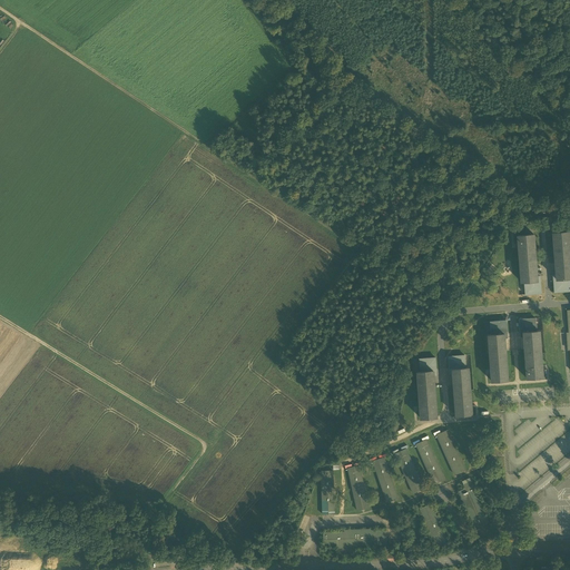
[(569,246),(569,232),(553,233),(557,279),(569,278),(569,277),(569,246)]
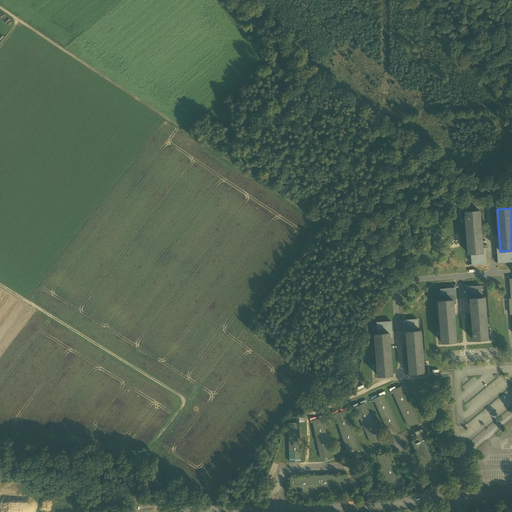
[(479,210),(465,211),(468,253),(471,253),(483,252),(479,210)]
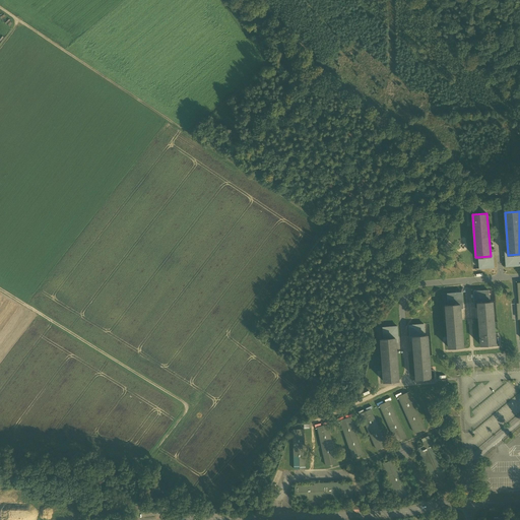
[(519,260),(519,254),(508,255),(505,255),(506,266),(519,265),(519,260)]
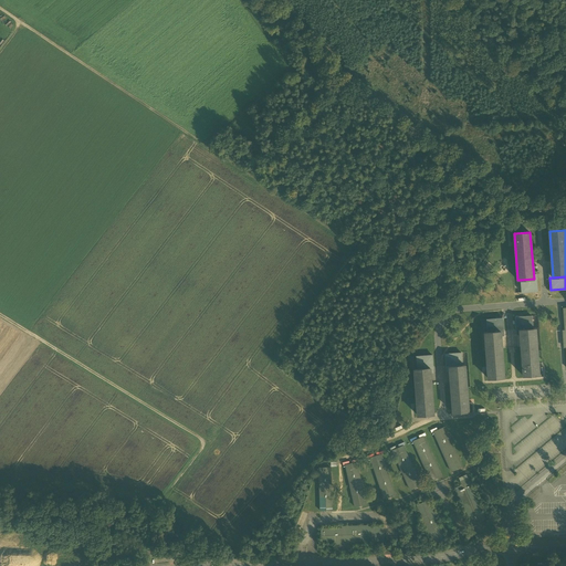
[(534,279),(521,280),(522,292),(537,291),(536,279),(534,279)]
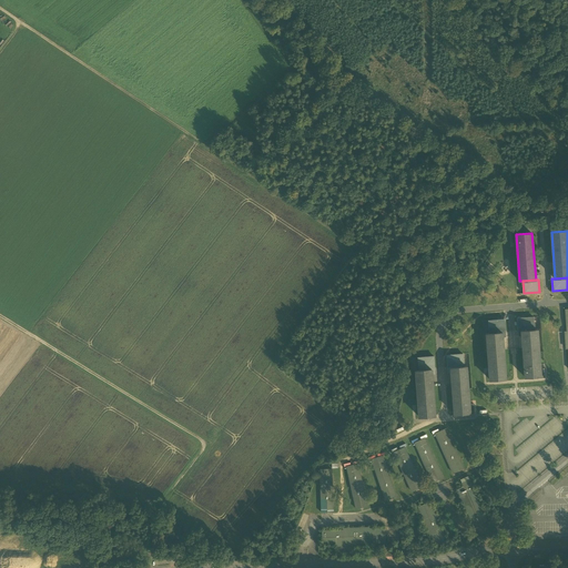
[(534,317),(518,318),(518,332),(521,331),(535,330),(534,317)]
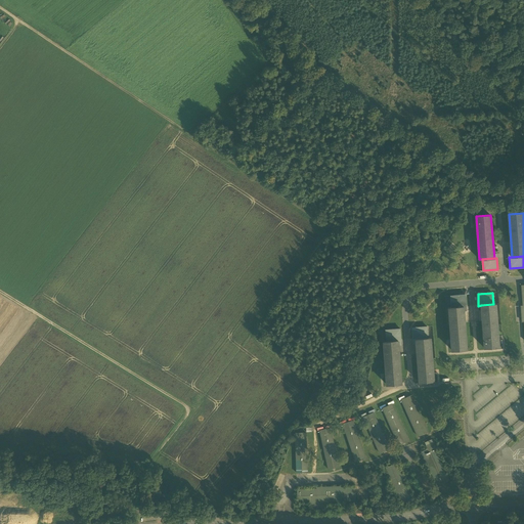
[(466,295),(450,296),(451,307),(464,306),(464,307),(467,306),(466,295)]
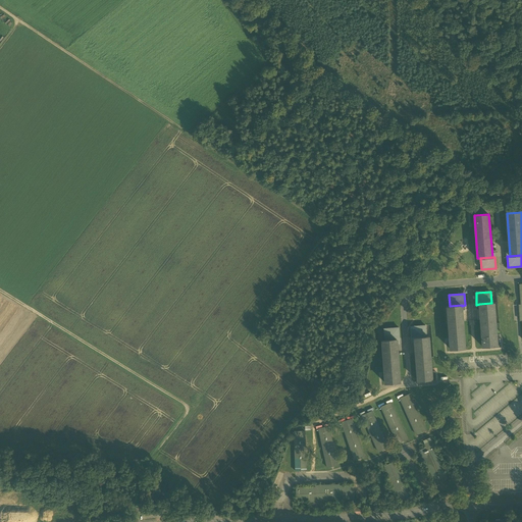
[(491,303),(479,304),(482,347),(498,346),(494,303),(491,303)]
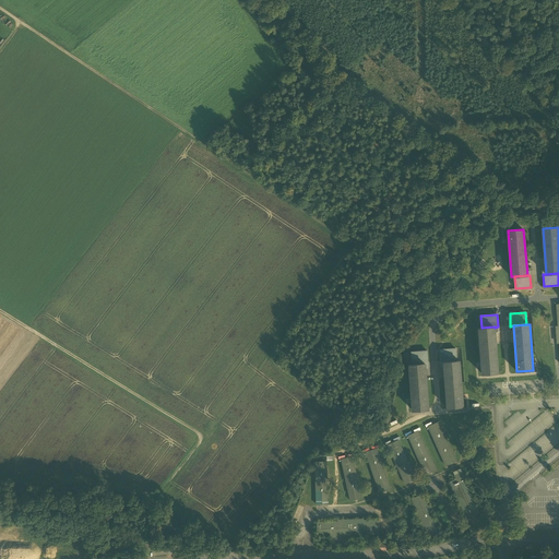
[(482,328),(479,329),(483,373),(498,372),(495,328),(495,326),(482,328)]
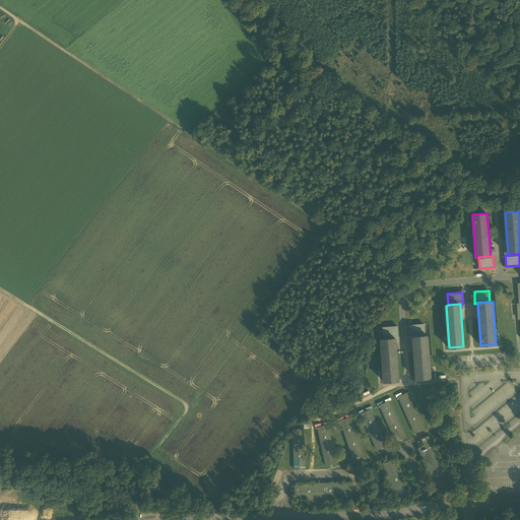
[(424,324),(409,325),(410,337),(412,336),(425,335),(424,324)]
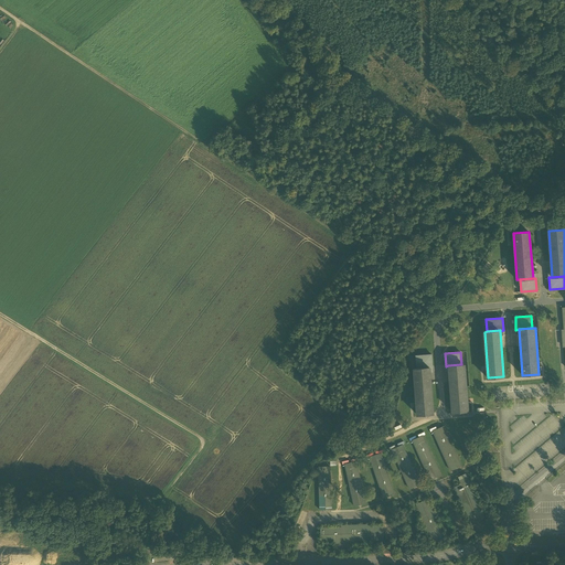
[(432,354),(416,355),(417,368),(429,368),(433,368),(432,354)]
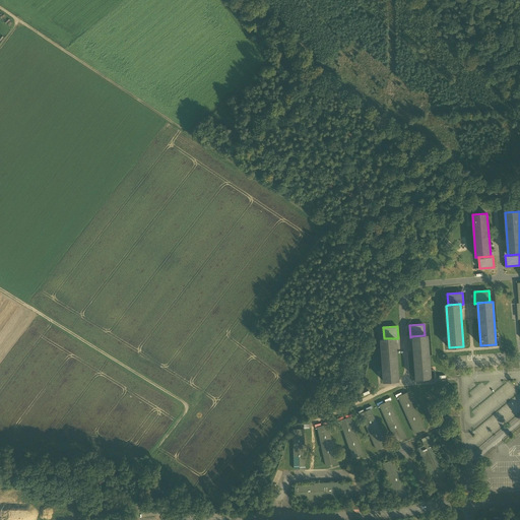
[(425,335),(412,336),(416,379),(431,378),(428,335),(425,335)]
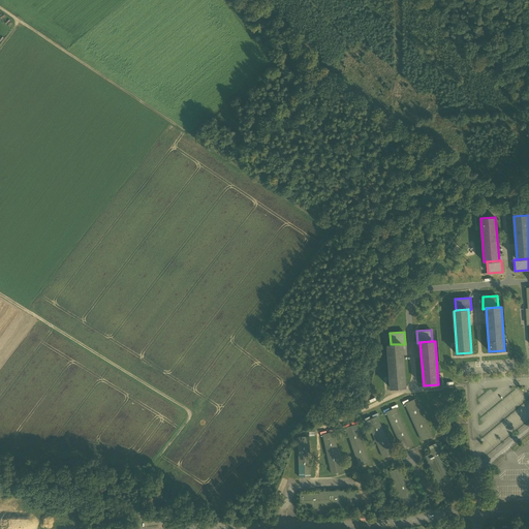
[(391,344),(387,345),(391,389),(405,387),(402,344),(391,344)]
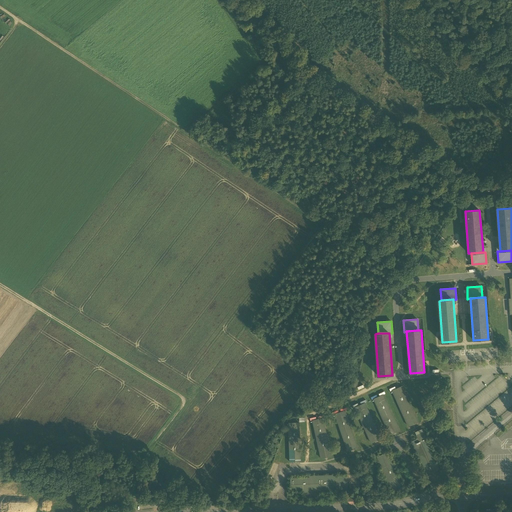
[(418,422),(402,386),(392,390),(408,426),(418,422)]
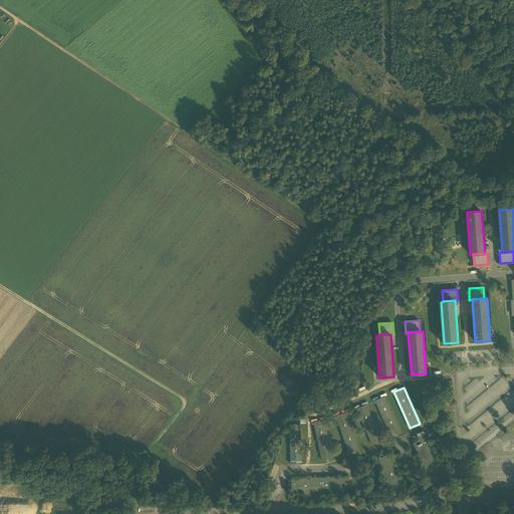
[(401,432),(384,397),(375,401),(392,437),(401,432)]
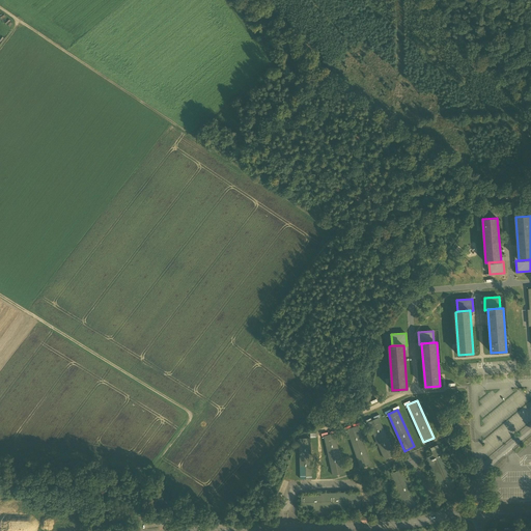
[(455,416),(450,419),(453,426),(459,422),(455,416)]
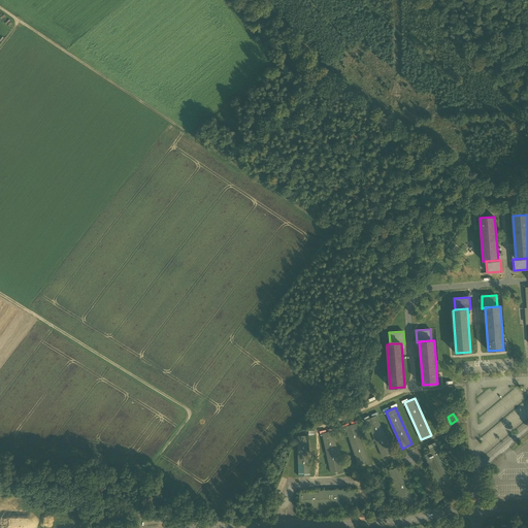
[(393,453),(376,416),(366,420),(383,457),(393,453)]
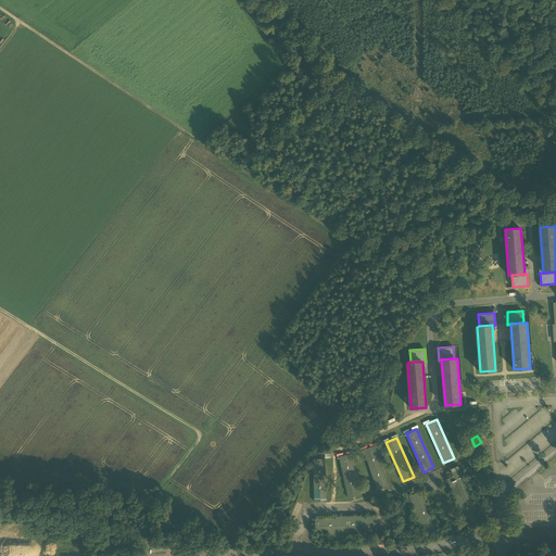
[(388,487),(375,446),(364,450),(377,490),(388,487)]
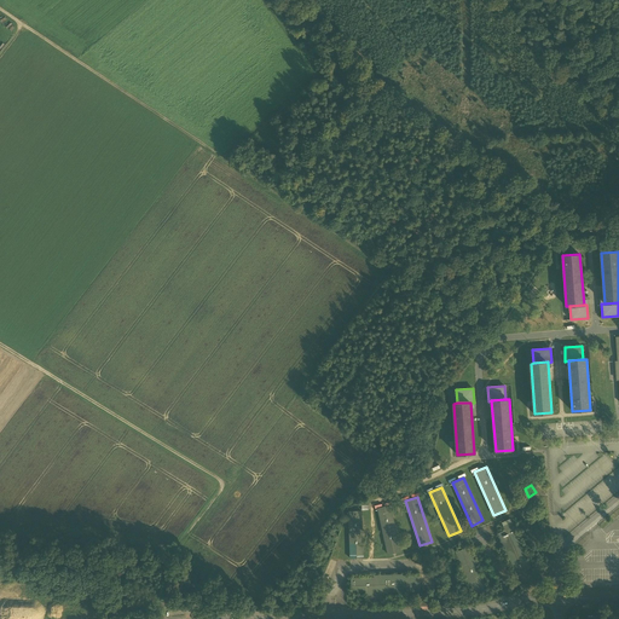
[(389,505),(377,508),(388,555),(400,551),(389,505)]
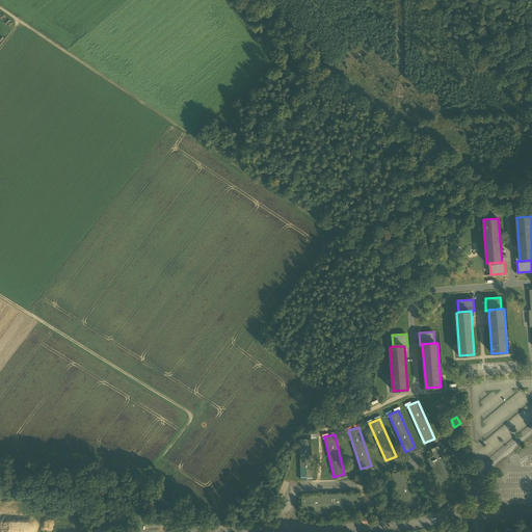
[(311,440),(299,440),(301,480),(312,480),(311,440)]
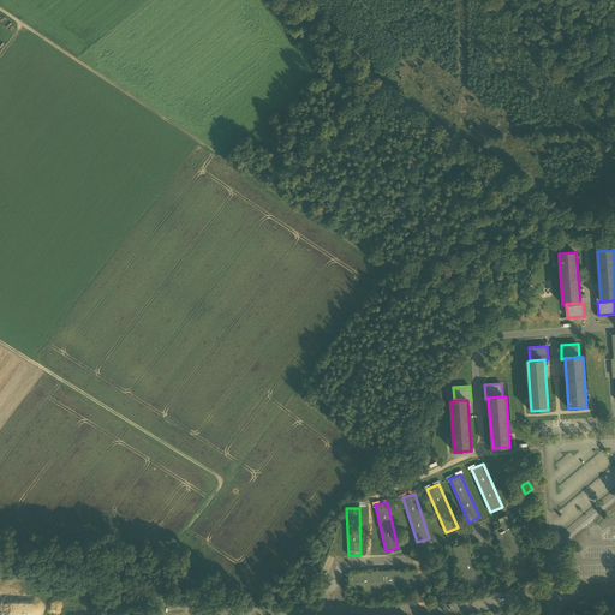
[(531,573),(507,519),(500,523),(502,527),(495,530),(518,580),(531,573)]
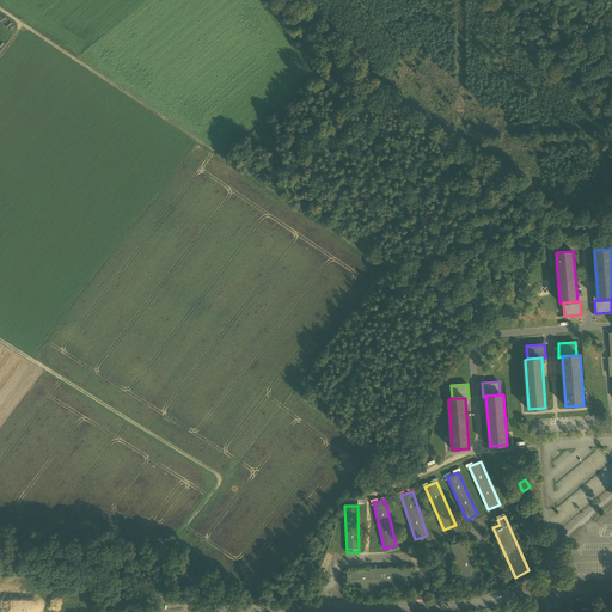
[(482,582),(463,540),(451,546),(457,560),(456,561),(463,577),(464,576),(469,587),(482,582)]
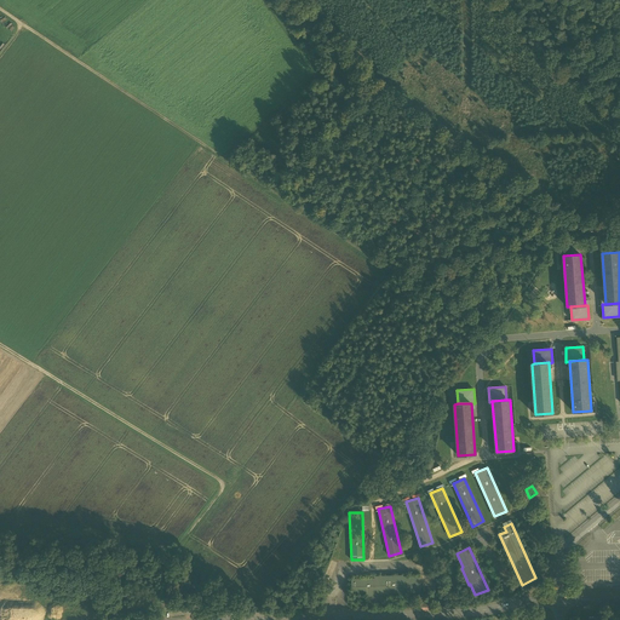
[(331,561),(325,578),(331,580),(337,563),(331,561)]
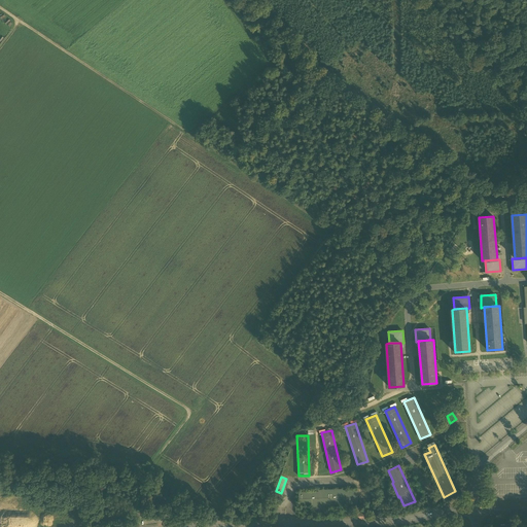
[(344,489),(319,490),(319,492),(299,492),(300,505),(312,505),(312,507),(341,506),(341,504),(357,503),(357,490),(344,491),(344,489)]
